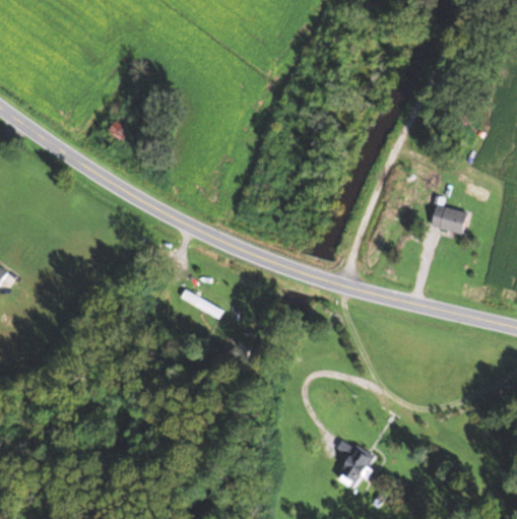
[(107,130),(118,140),(137,120),(126,110),(107,130)]
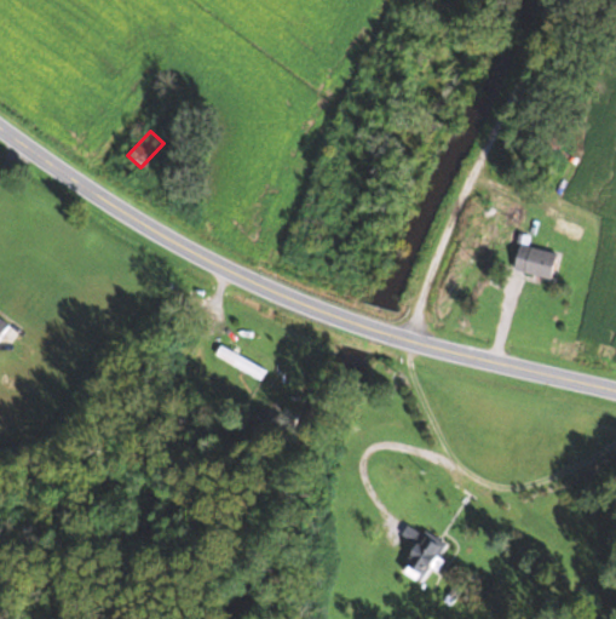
[(548,279),(556,256),(519,245),(513,269),(548,279)]
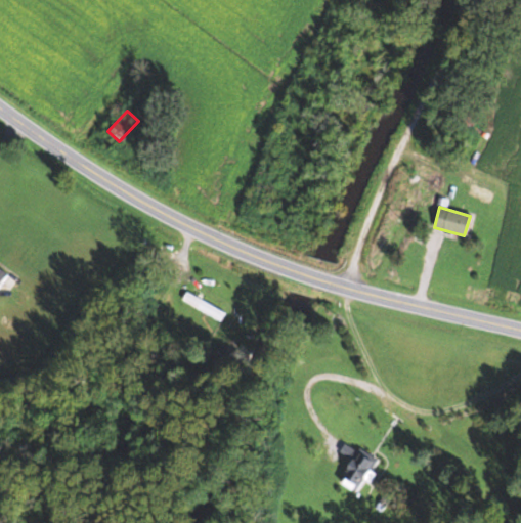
[(222,311),(185,291),(180,299),(218,319),(222,311)]
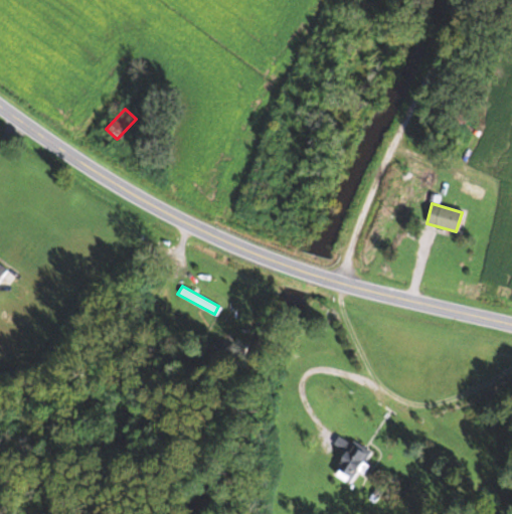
[(334,471),(349,481),(368,452),(353,442),(334,471)]
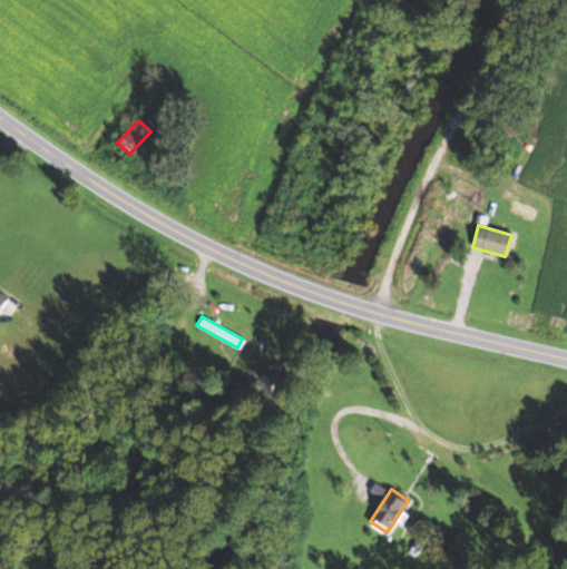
All buildings are outlined.
